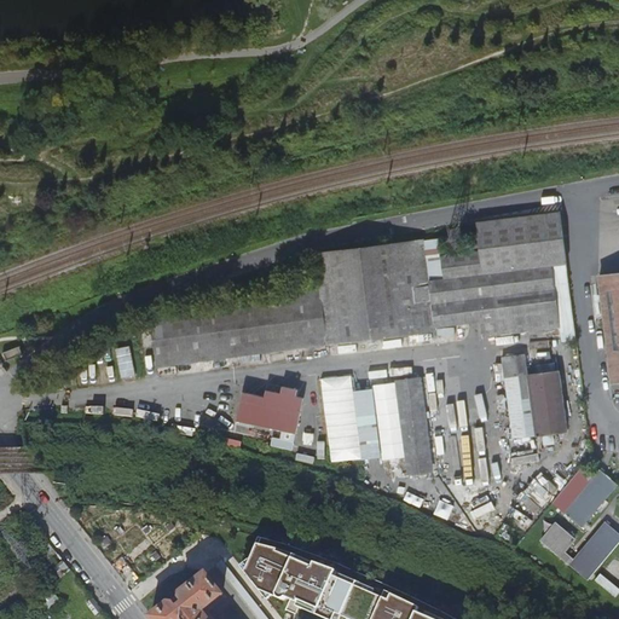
[(553,266),(565,264),(559,212),(476,224),(478,232),(468,233),(469,248),(479,247),(480,252),(440,256),(443,279),(427,282),(421,242),(316,254),(320,290),(150,314),(157,368),(432,330),(431,327),(480,319),(482,336),(560,325),(553,266)]
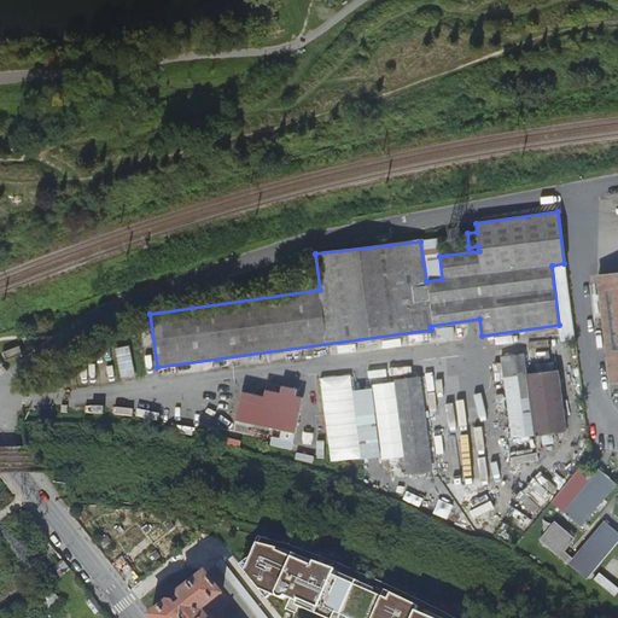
[(617,273),(600,275),(613,382),(617,380),(617,273)]
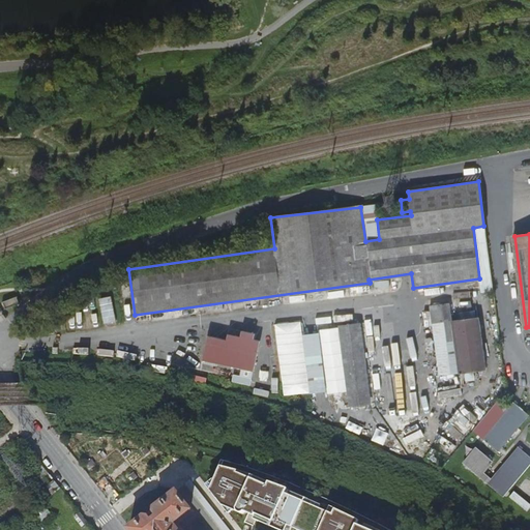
[(19,297),(4,302),(7,308),(22,303),(19,297)]
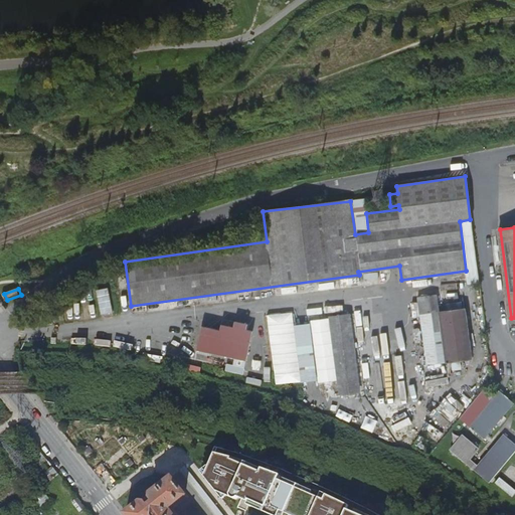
[(103,318),(114,315),(109,291),(97,294),(103,318)]
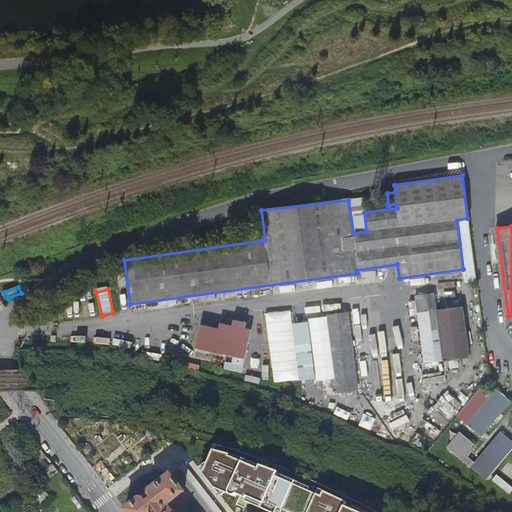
[(468,356),(462,306),(443,309),(436,310),(434,292),(414,295),(423,362),(443,359),(443,367),(460,364),(459,357),(468,356)]
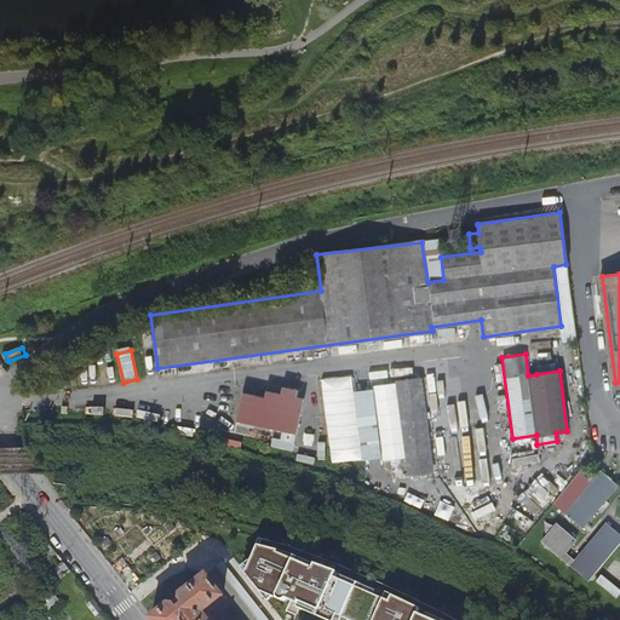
[(537,374),(560,371),(558,355),(535,357),(537,374)]
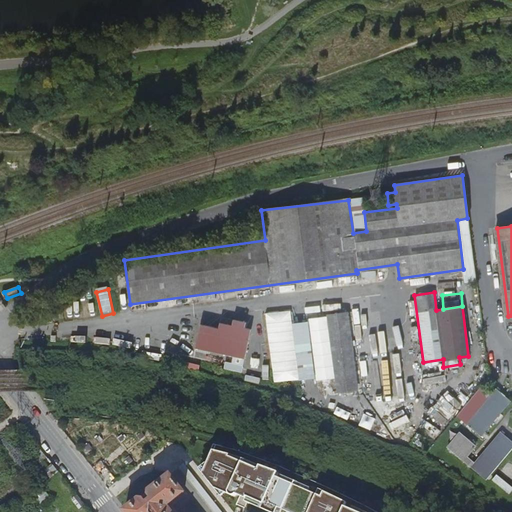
[(274,383),(299,380),(292,324),(290,311),(265,314),(274,383)]
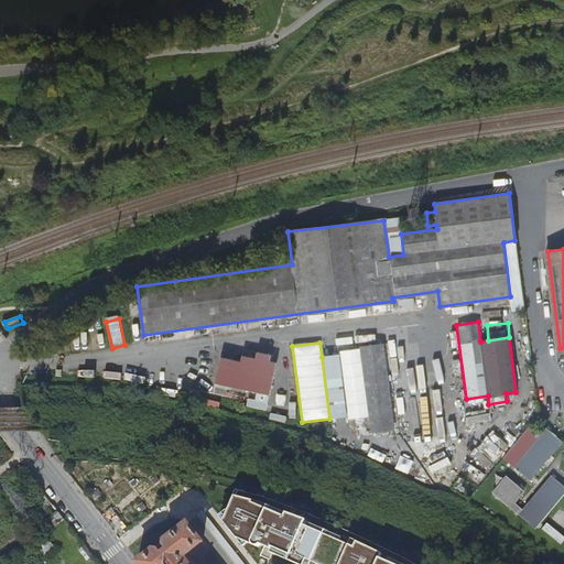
[(383,344),(360,347),(360,348),(368,418),(370,434),(394,431),(383,344)]
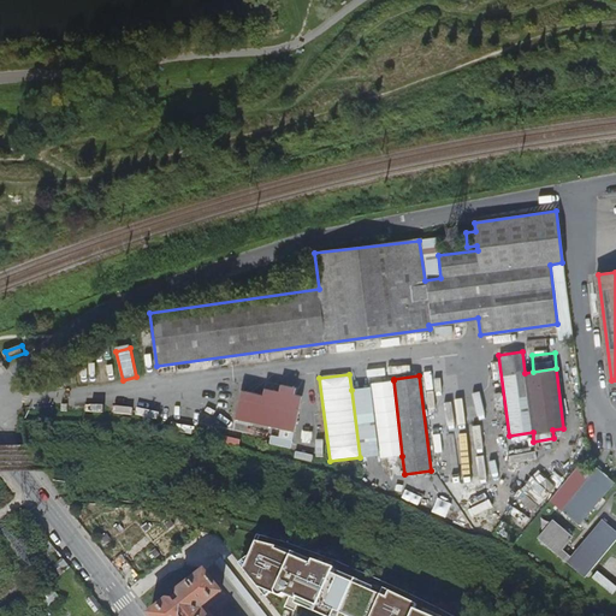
[(402,456),(394,380),(371,383),(371,388),(379,455),(380,458),(402,456)]
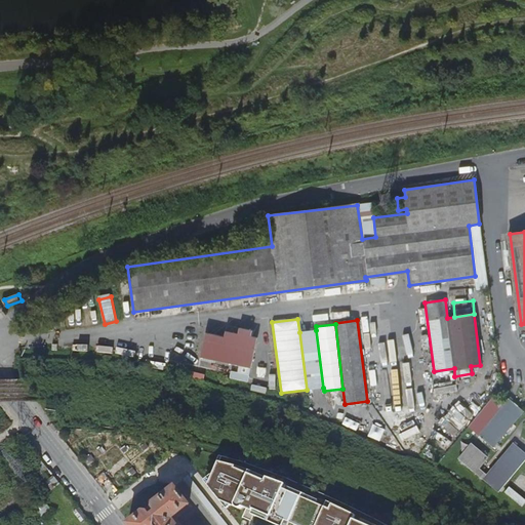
[(200,357),(250,369),(257,338),(251,336),(252,331),(239,328),(237,334),(225,331),(224,337),(205,333),(200,357)]
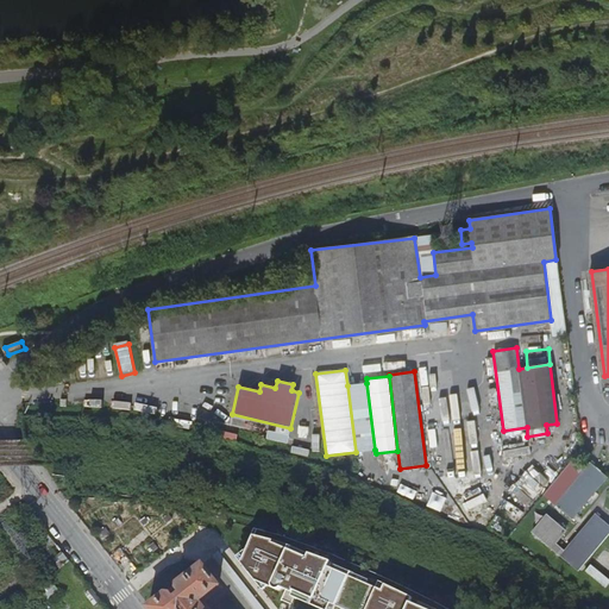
[(356,452),(375,450),(366,383),(347,385),(356,452)]
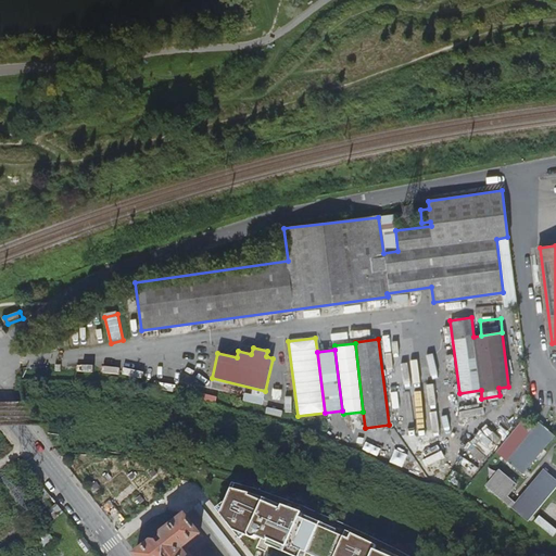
[(555,436),(543,425),(541,421),(531,432),(520,424),(496,451),(522,475),(555,437),(555,436)]
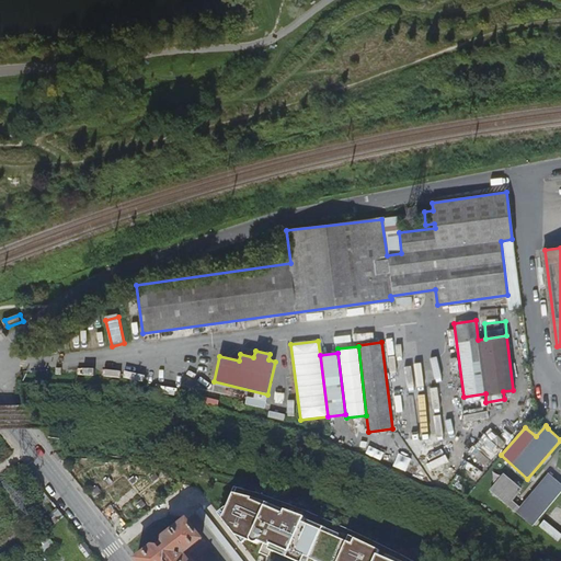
[(469,451),(485,467),(502,449),(485,434),(469,451)]
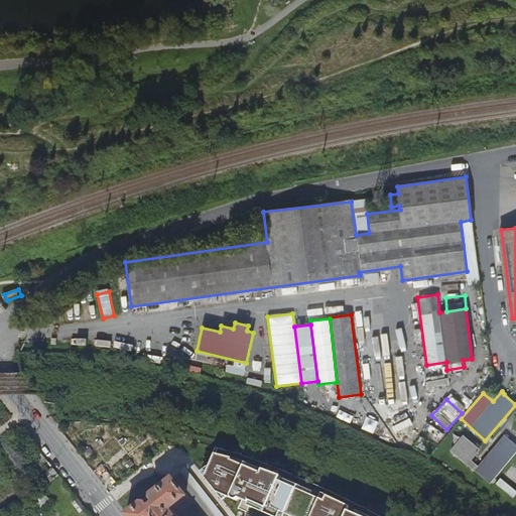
[(350,423),(353,416),(340,411),(337,417),(350,423)]
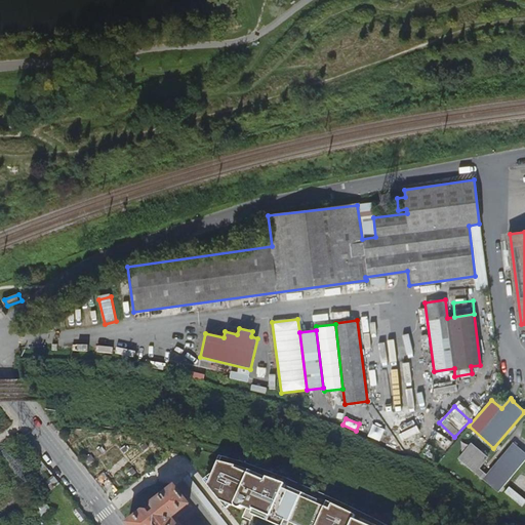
[(368,437),(380,441),(385,430),(372,426),(368,437)]
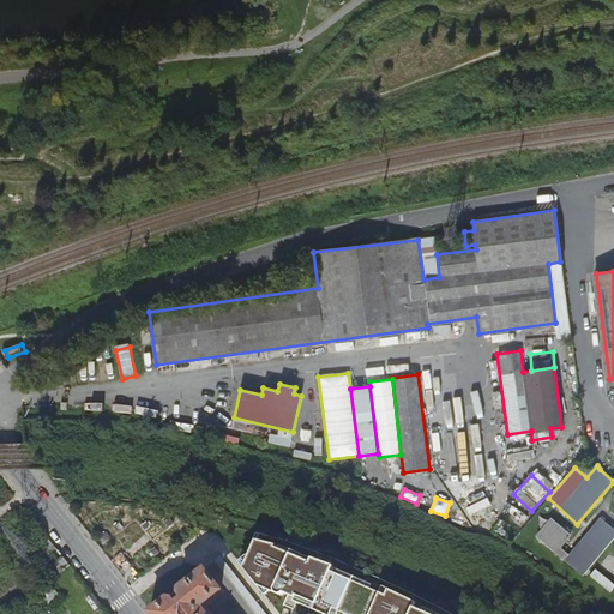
[(613,540),(613,531),(600,519),(569,557),(561,549),(571,539),(551,522),(536,540),(583,578),(613,540)]
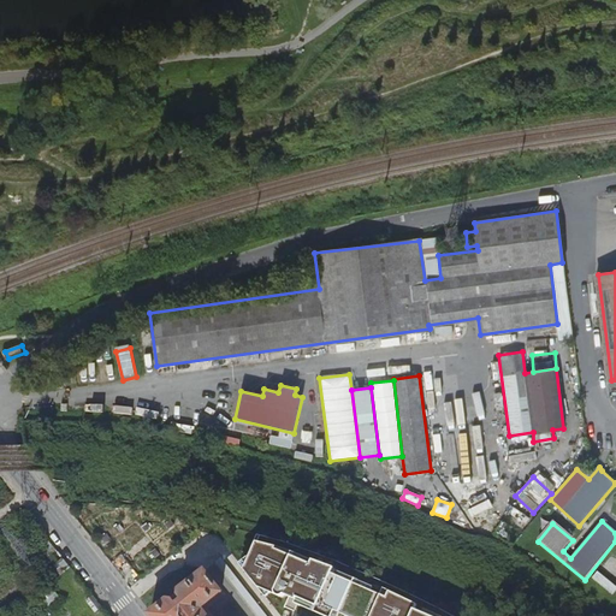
[(278,546),(256,542),(244,572),(256,587),(279,597),(282,597),(284,597),(285,596),(288,597),(284,606),(295,611),(298,604),(324,615),(431,615),(416,610),(419,605),(390,591),(386,597),(333,574),(336,568),(313,560),(312,564),(277,549),(278,546)]
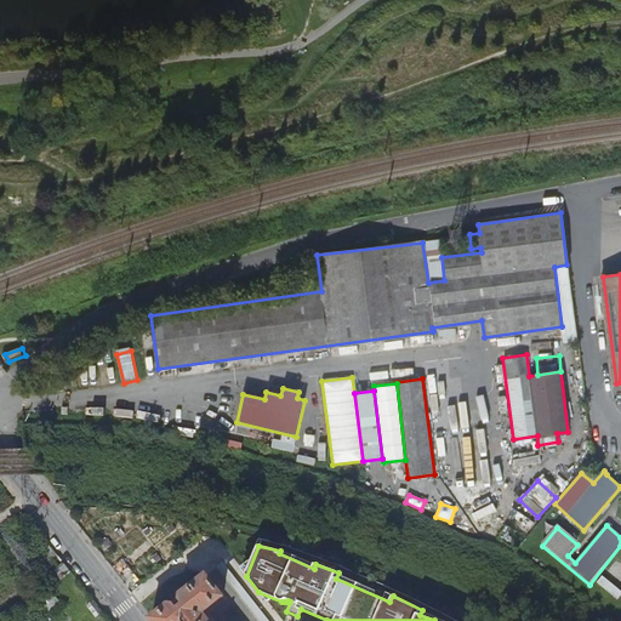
[(169,605),(152,620),(208,620),(203,614),(223,598),(206,576),(181,597),(181,600),(182,603),(175,608),(174,607),(169,605)]
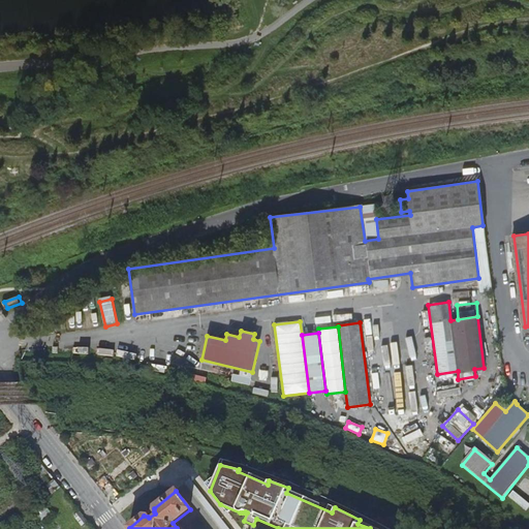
[(528,502),(512,492),(508,498),(527,509),(528,506),(528,502)]
